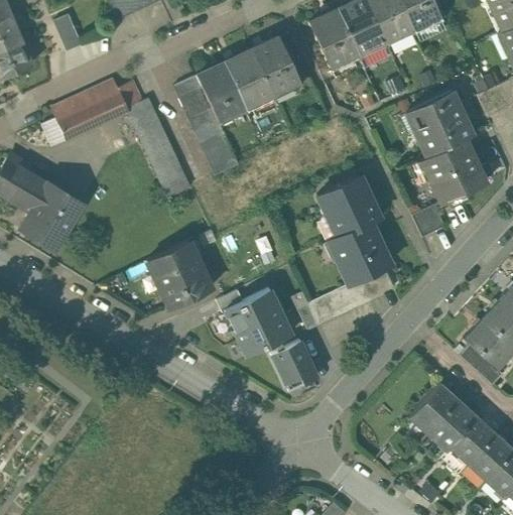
[(4,0),(0,0),(0,18),(10,14),(4,0)]
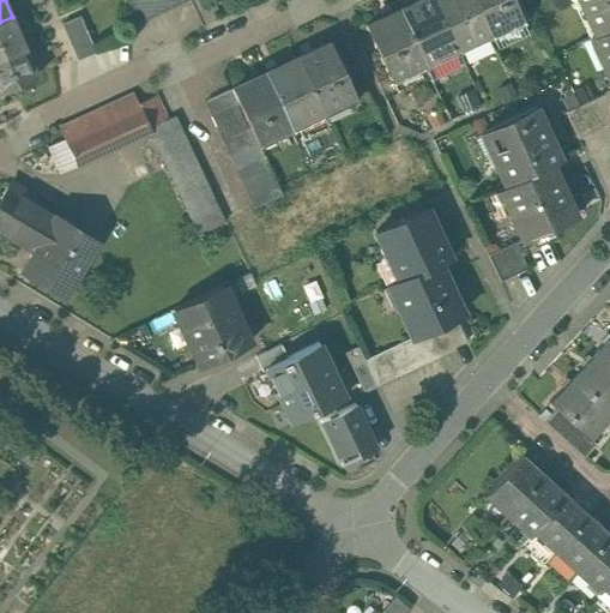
[(145,7),(144,0),(130,0),(131,26),(150,18),(145,7)]
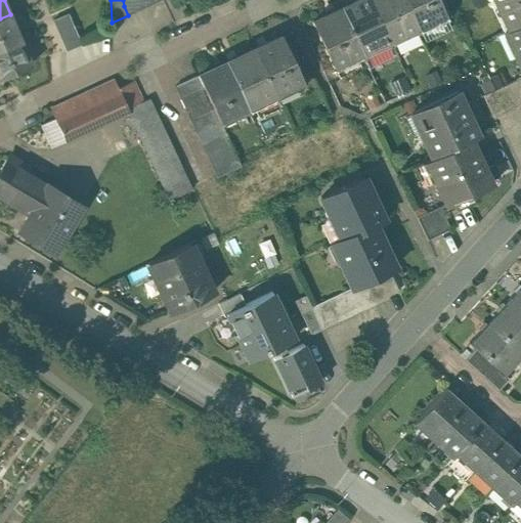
[(160,0),(123,0),(124,6),(128,15),(160,0)]
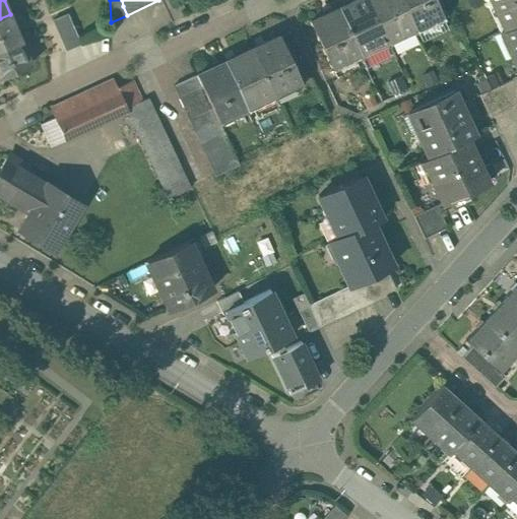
[(369,0),(357,0),(339,8),(360,51),(363,57),(391,45),(369,0)]
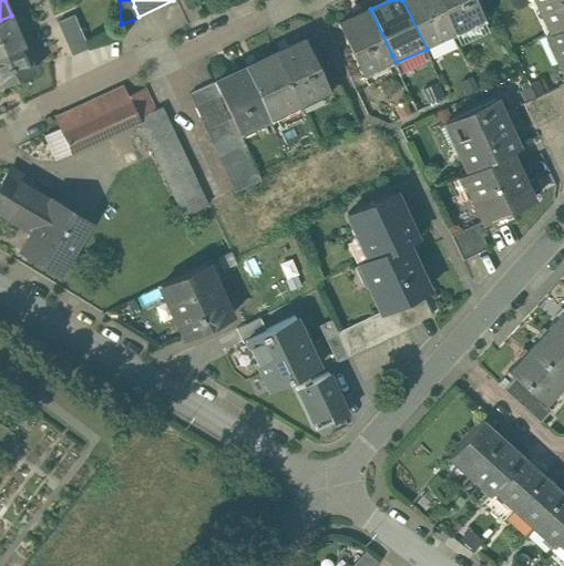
[(440,0),(402,0),(427,49),(457,34),(454,29),(440,0)]
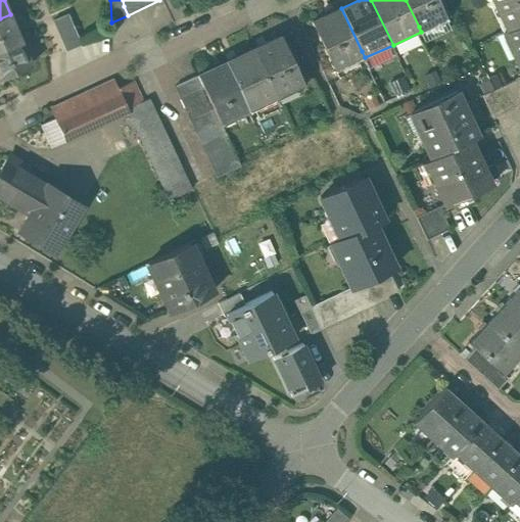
[(438,0),(406,0),(419,27),(444,14),(446,20),(448,19),(438,0)]
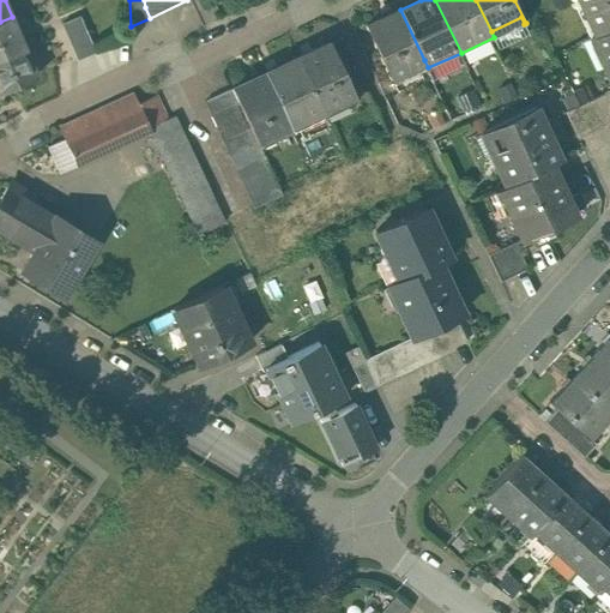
[(609,0),(581,0),(598,34),(609,28),(609,0)]
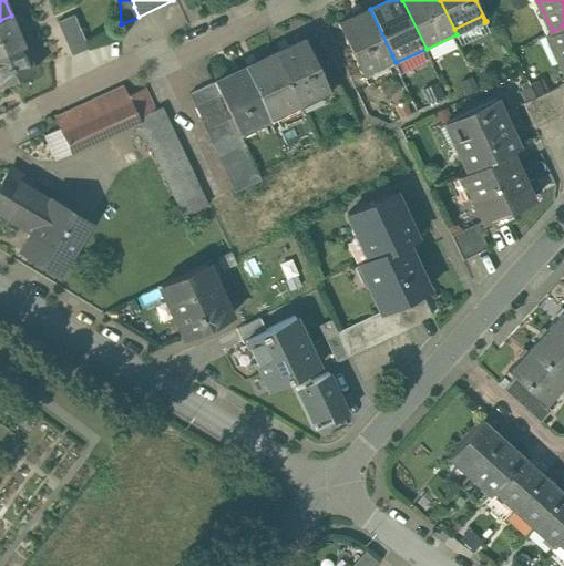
[(370,9),(340,23),(365,75),(368,74),(365,69),(392,55),(370,9)]
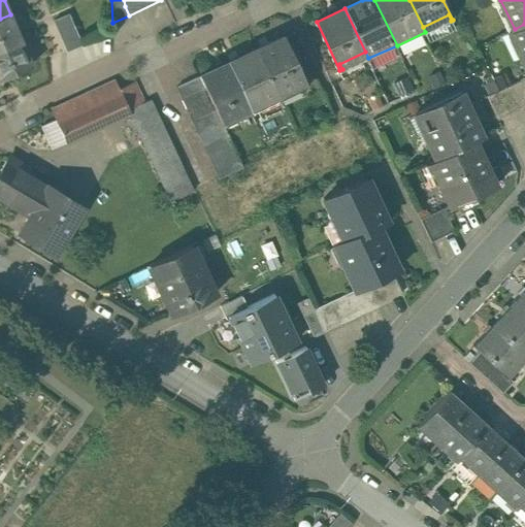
[(10,14),(0,19),(0,48),(22,39),(10,14)]
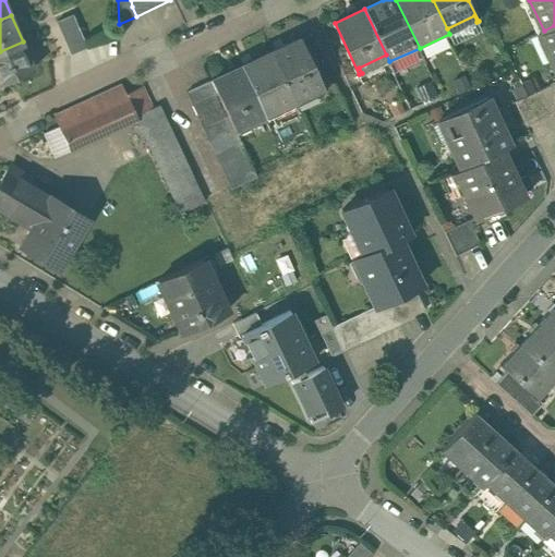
[(86,47),(73,15),(59,22),(72,53),(86,47)]
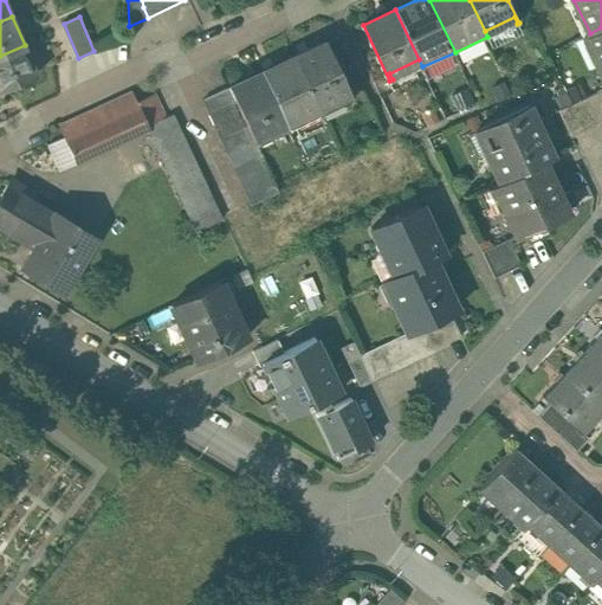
[(601,27),(590,33),(581,37),(594,64),(596,63),(601,73),(601,27)]
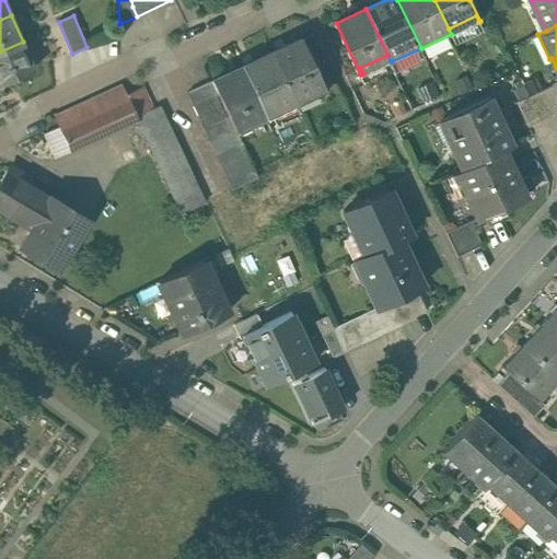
[(328,92),(303,38),(273,53),(298,106),(328,92)]
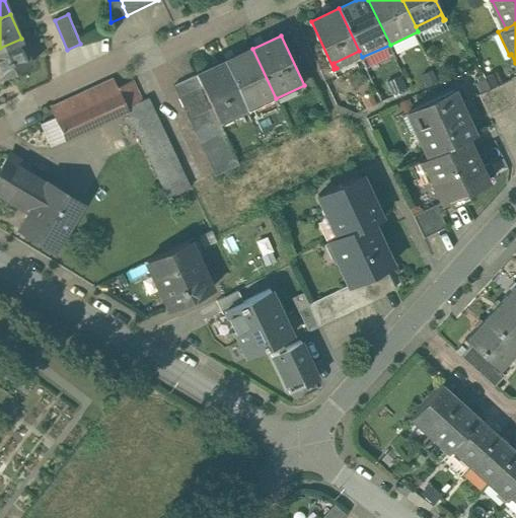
[(21,39),(0,48),(0,77),(32,64),(21,39)]
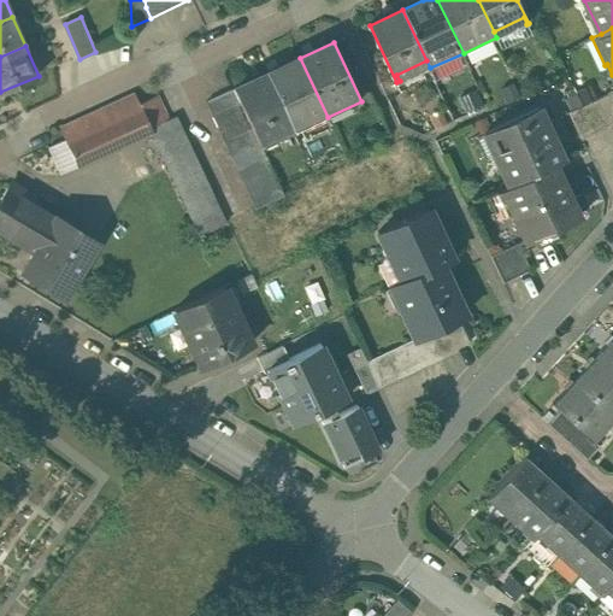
[(328,117),(300,58),(267,74),(295,132),(328,117)]
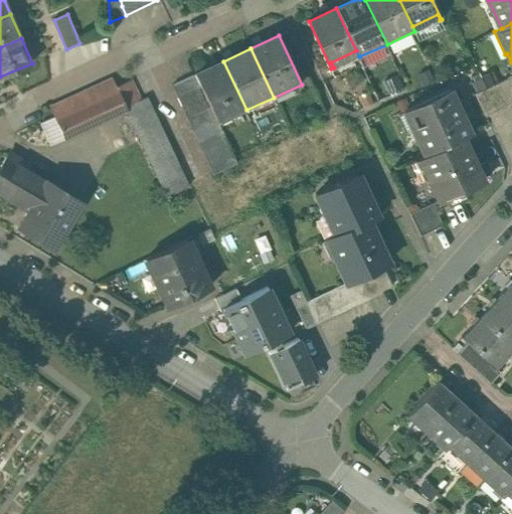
[(246,110),(223,61),(196,73),(201,84),(206,97),(212,108),(217,119),(219,123),(246,110)]
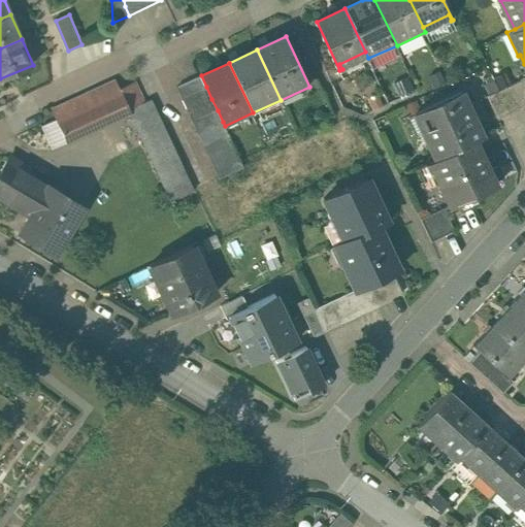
[(201,75),(178,86),(185,98),(206,87),(201,75)]
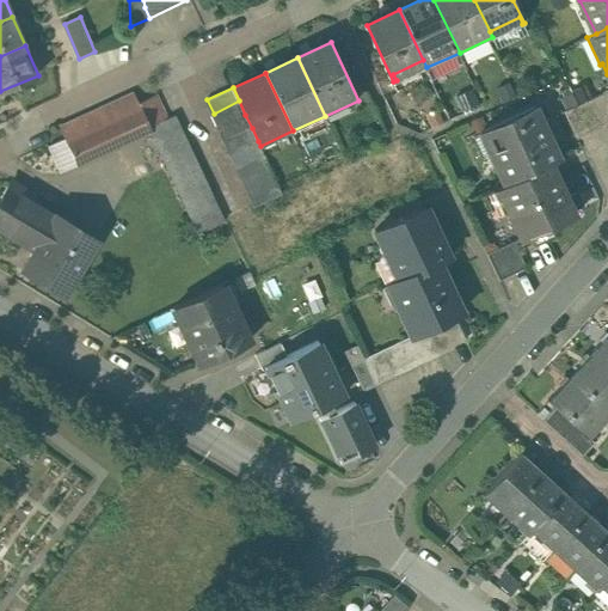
[(607,91),(593,98),(605,124),(607,122),(607,91)]
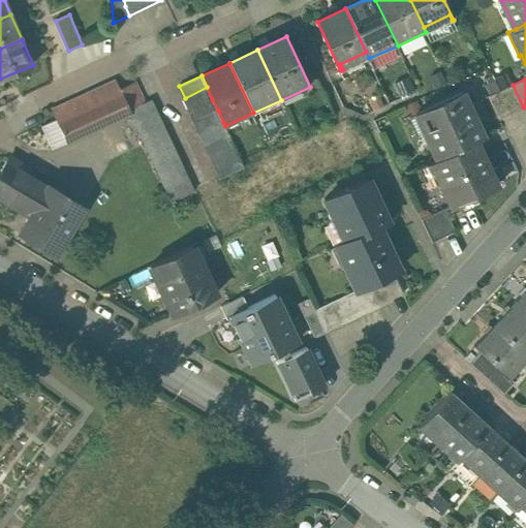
[(117,80),(89,92),(104,126),(132,114),(130,111),(121,89),(117,80)]
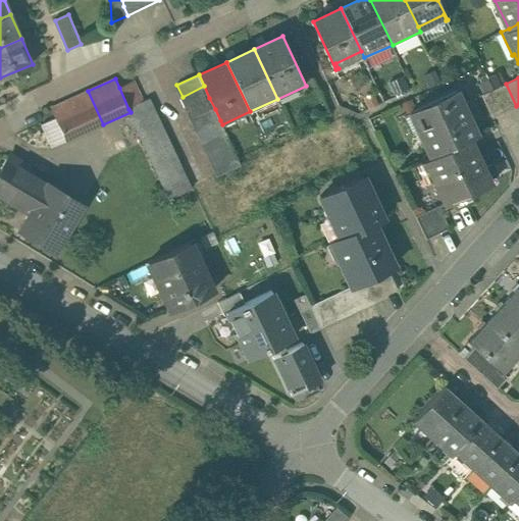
[(135,81),(119,88),(128,109),(145,101),(135,81)]
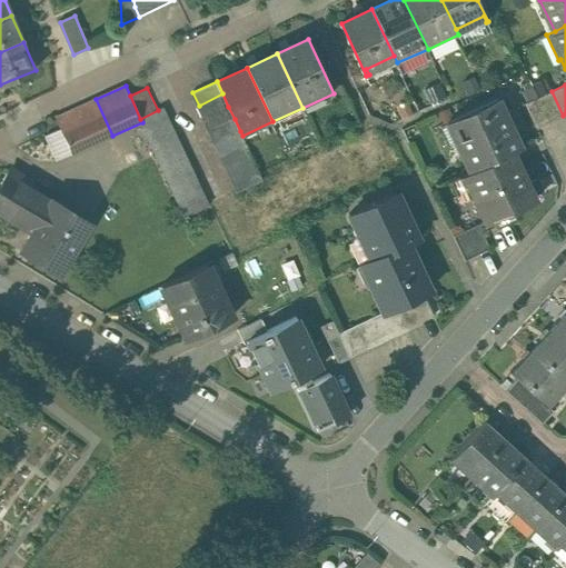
[(552,91),(527,102),(538,127),(563,116),(552,91)]
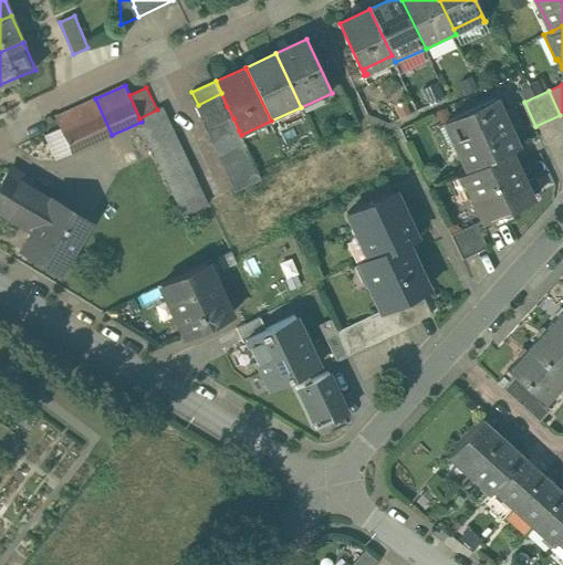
[(221,93),(198,105),(204,117),(227,106),(221,93)]
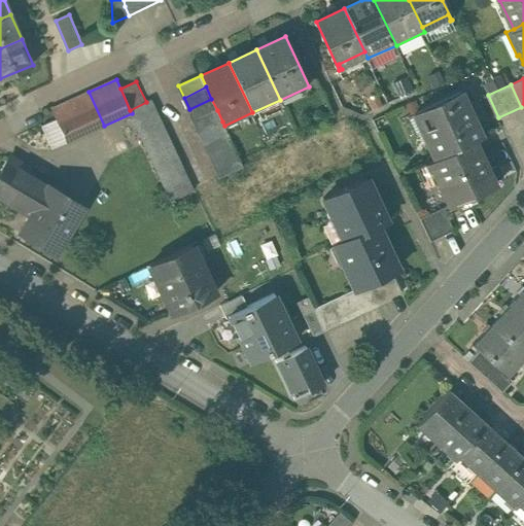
[(474,114),(461,91),(414,113),(435,159),(475,140),(484,136),(478,123),(476,124),(472,115),(474,114)]
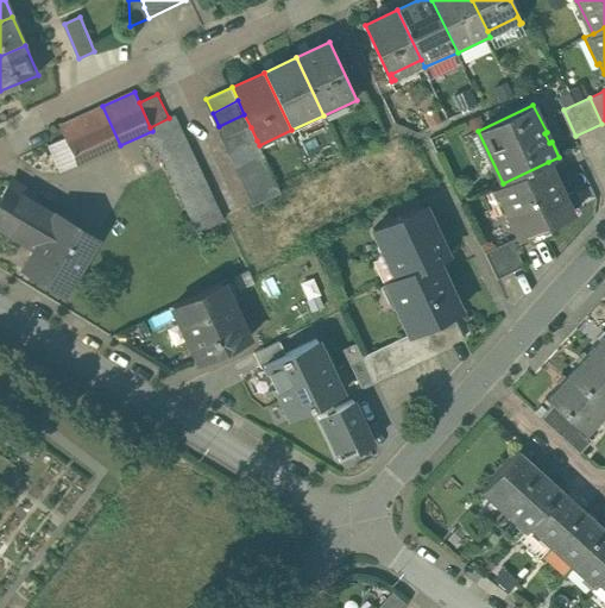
[(102,106),(61,125),(80,164),(120,145),(102,106)]
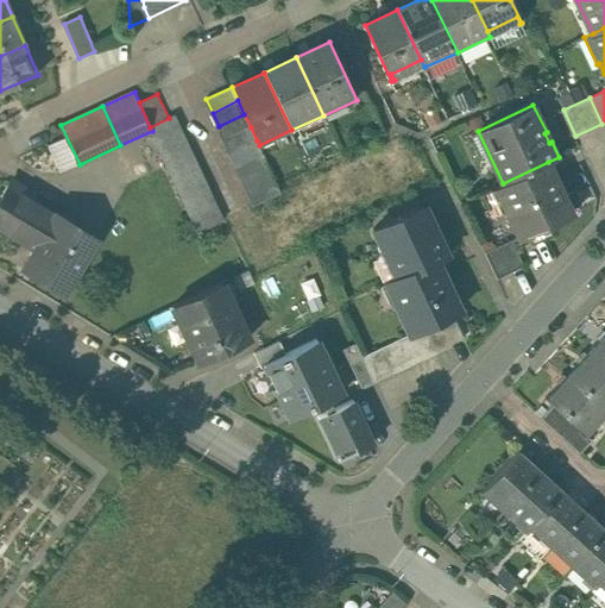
[(226,220),(176,114),(169,118),(150,127),(152,131),(200,232),(226,220)]
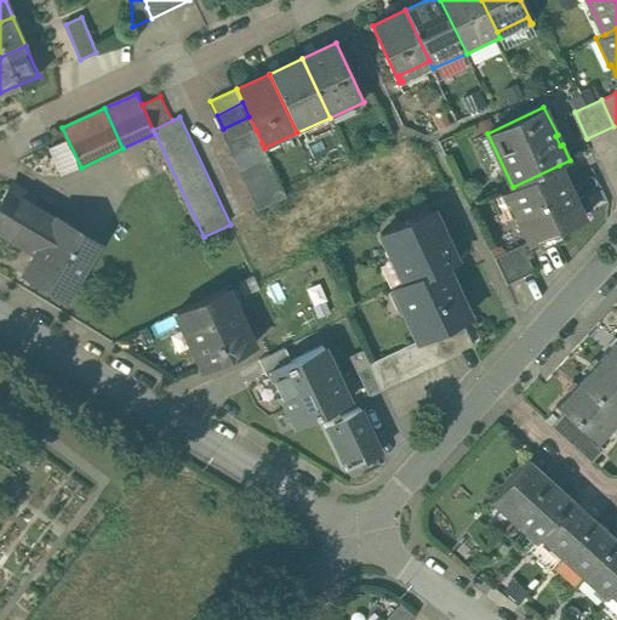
[(249,117),(223,129),(229,142),(256,130),(249,117)]
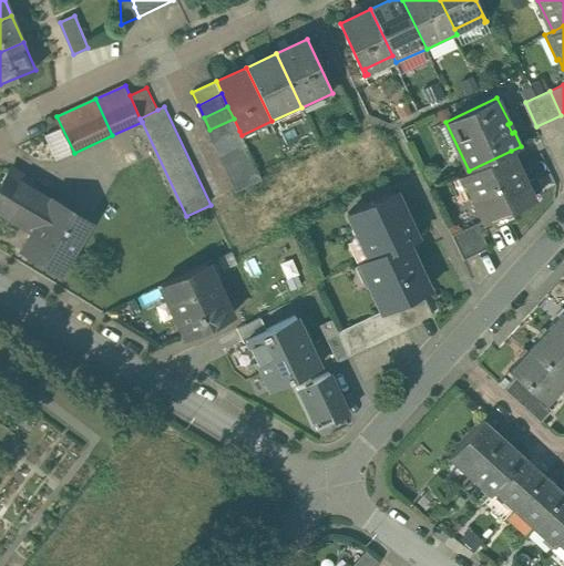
[(234,119),(209,130),(215,142),(239,131),(234,119)]
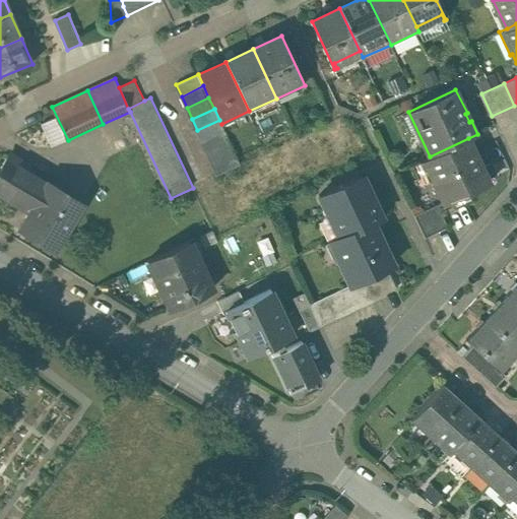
[(219,120),(197,130),(203,142),(224,131),(221,124),(219,120)]
